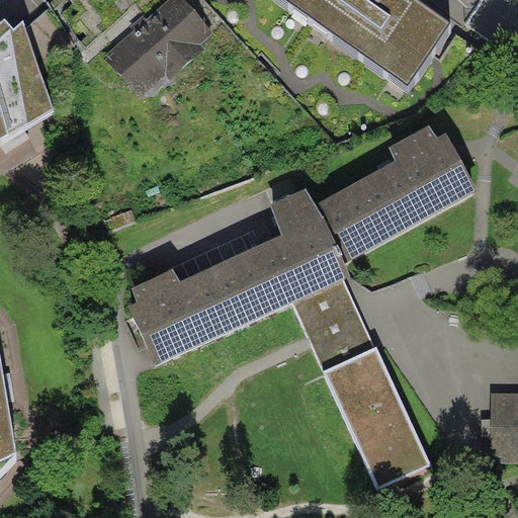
[(211,32),(183,0),(167,0),(146,19),(134,29),(104,56),(141,96),(166,74),(172,81),(205,51),(199,44),(211,32)]
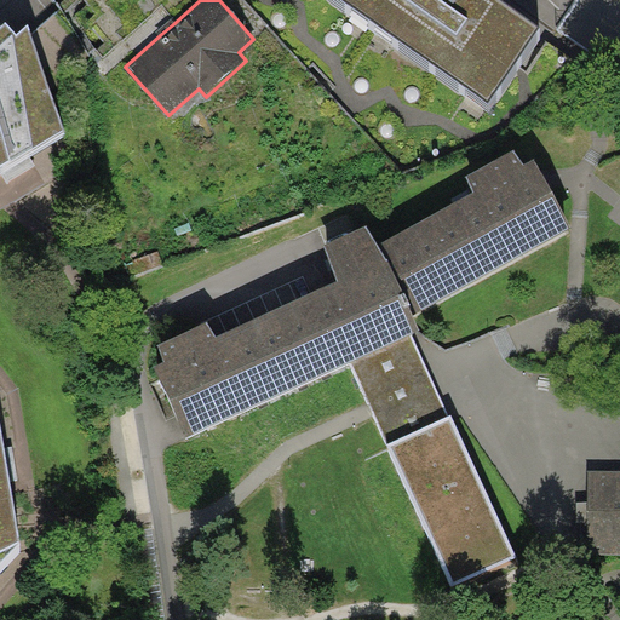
[(339,0),(488,107),(540,32),(495,0),(339,0)]
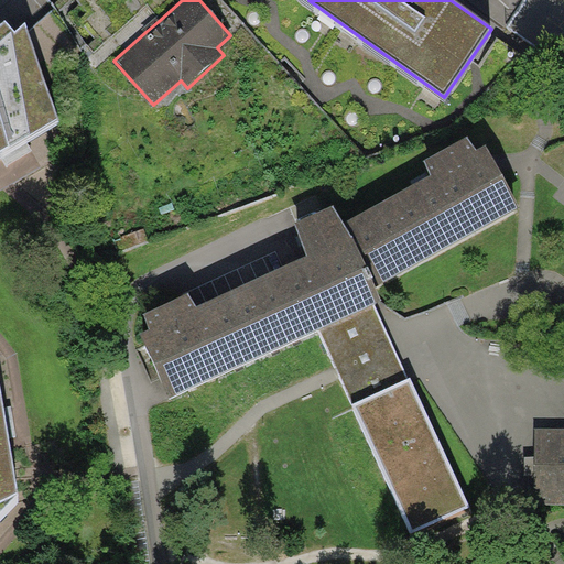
[(141,28),(145,32),(159,21),(155,17),(141,28)]
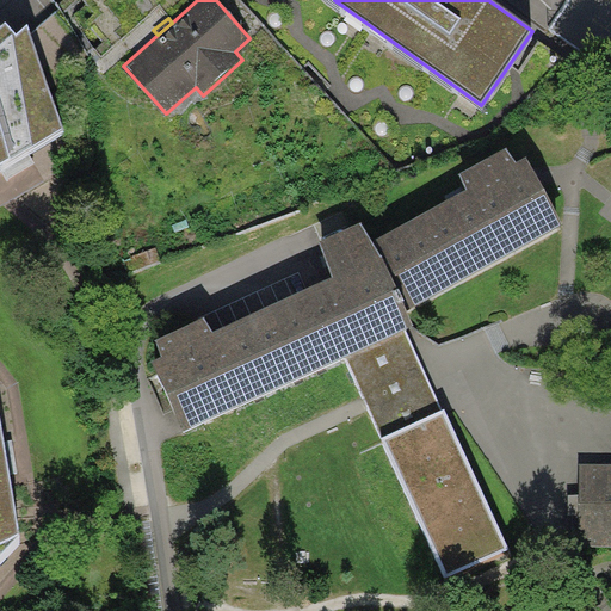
[(65,128),(28,25),(17,35),(6,22),(0,26),(0,557),(19,538),(5,451),(0,418),(0,165),(18,155),(65,128)]
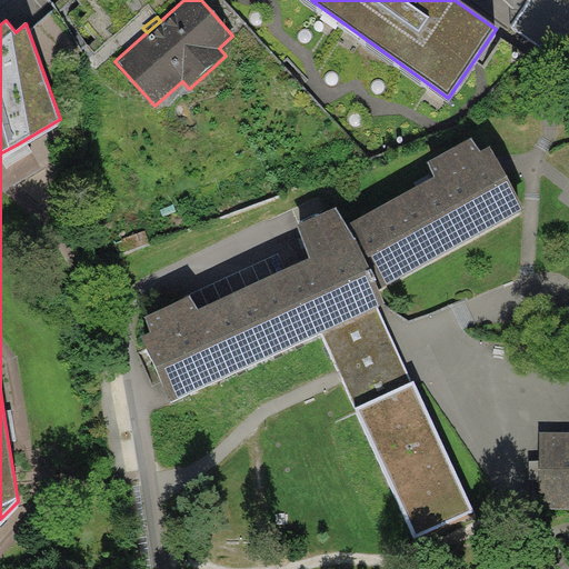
[(190,295),(146,315),(151,331),(141,336),(171,401),(323,331),(357,405),(355,405),(416,535),(473,508),(378,306),(386,301),(379,287),(525,208),(490,145),(481,149),(471,137),(429,160),(436,175),(347,222),(337,207),(298,223),(310,257),(197,308),(190,295)]
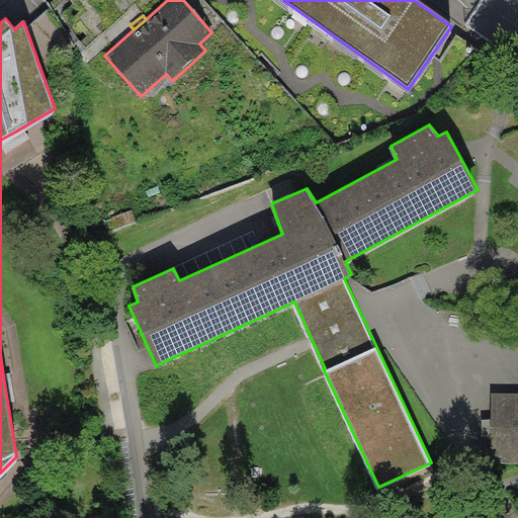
[(517,393),(491,393),(490,462),(517,461),(517,393)]
